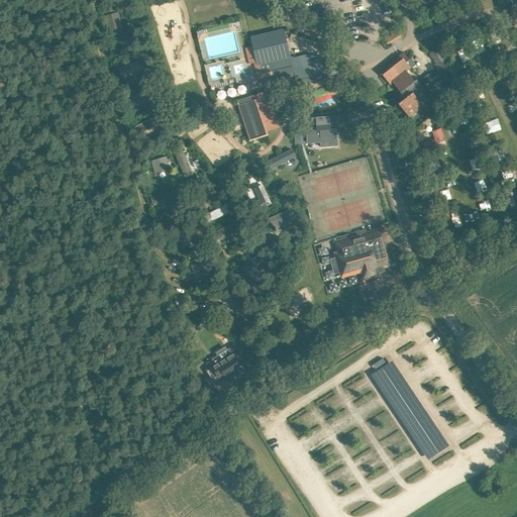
[(118,12),(106,14),(110,33),(121,30),(118,12)]
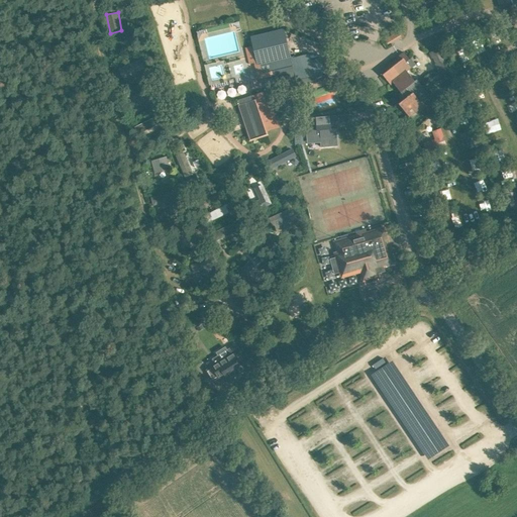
[(293,65),(284,28),(250,36),(252,45),(244,47),(248,65),(254,63),(257,79),(273,75),(275,82),(296,77),(297,84),(324,78),(324,77),(323,78),(322,76),(327,74),(325,66),(323,66),(321,58),(293,65)]
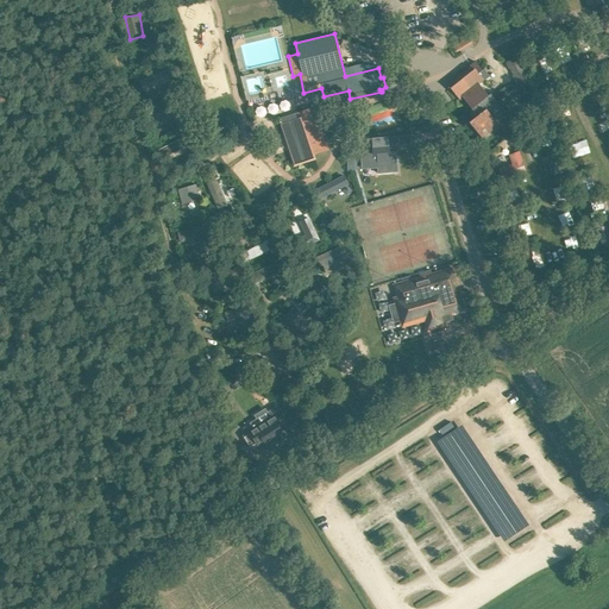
[(454,51),(471,43),(468,37),(451,45),(454,51)]
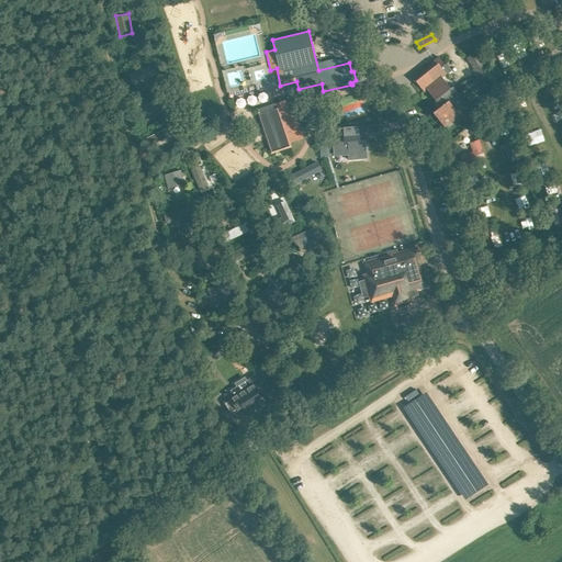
[(315,36),(314,42),(329,46),(332,41),(315,36)]
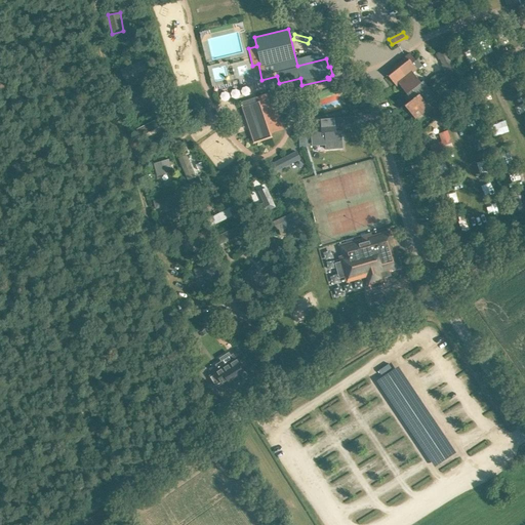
[(410,53),(396,64),(399,68),(389,76),(397,86),(400,84),(411,99),(405,105),(415,118),(430,107),(419,94),(429,87),(422,81),(421,82),(413,72),(417,69),(412,63),(415,59),(410,53)]
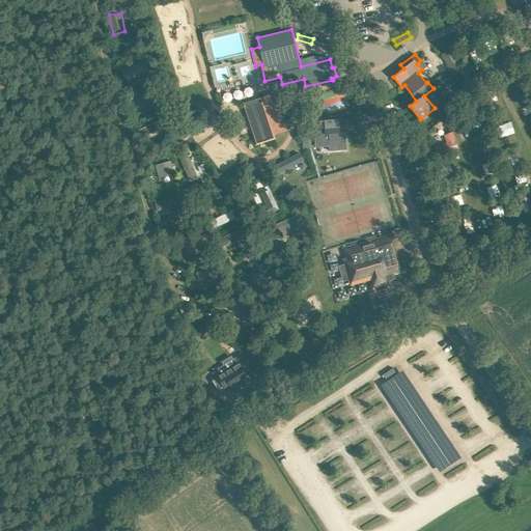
[(126,77),(148,71),(145,61),(123,67),(126,77)]
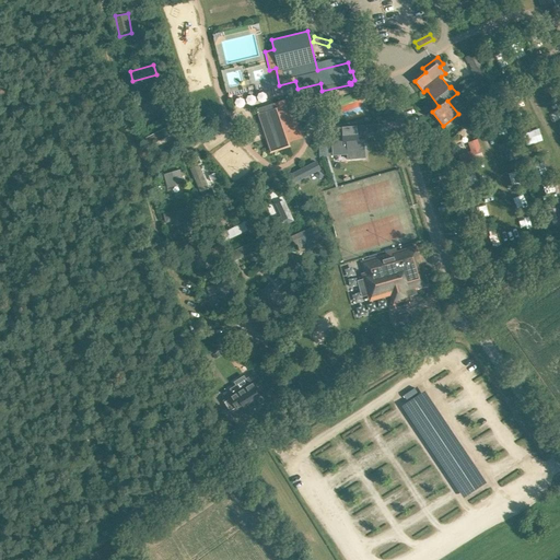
[(290,113),(286,98),(257,108),(258,113),(257,114),(270,153),(291,147),(290,141),(302,138),(293,111),(290,113)]
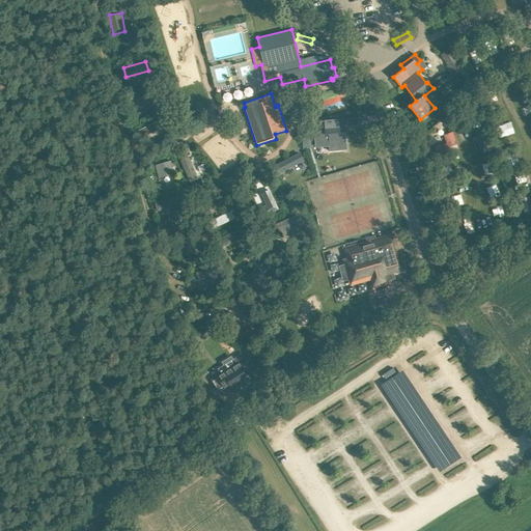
[(343,118),(315,121),(317,139),(329,138),(330,151),(347,150),(346,146),(346,145),(345,132),(344,132),(344,127),(343,119),(343,118)]
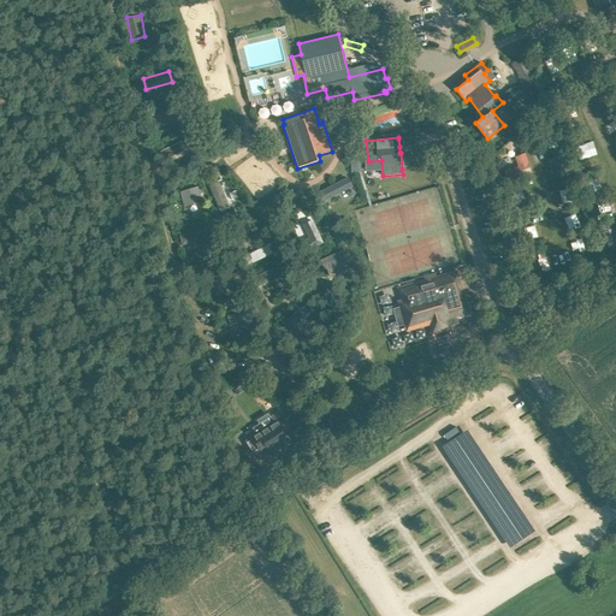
[(517,166),(504,171),(507,182),(532,173),(526,153),(515,157),(517,166)]
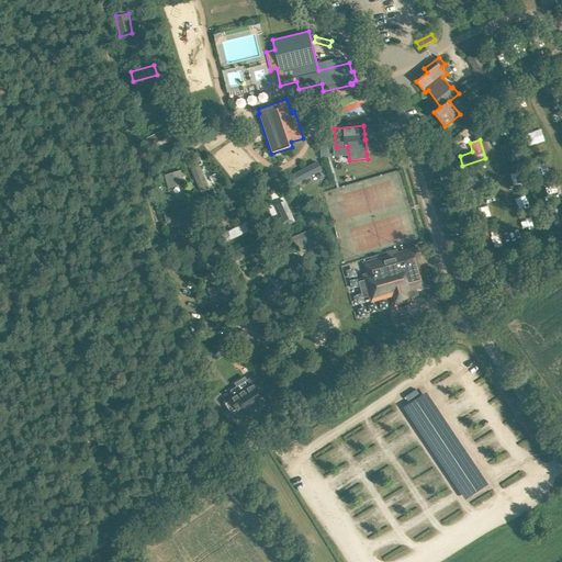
[(552,161),(535,165),(538,177),(554,172),(552,161)]
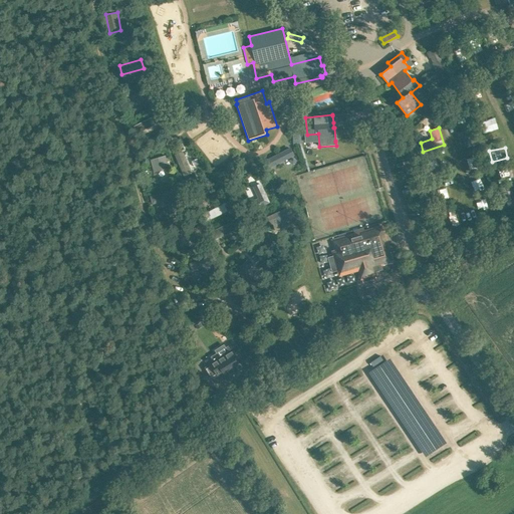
[(150,159),(153,172),(168,169),(165,155),(150,159)]
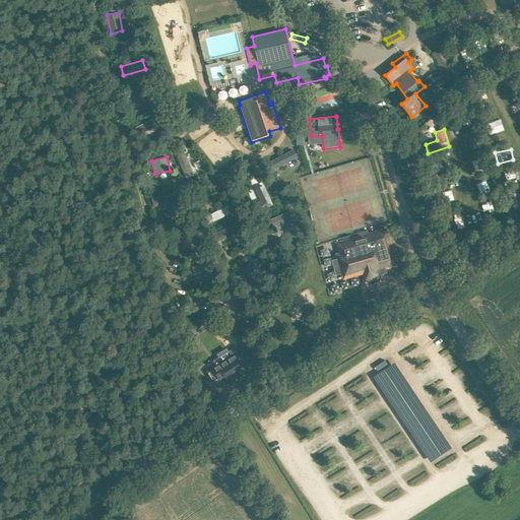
[(486,179),(478,180),(479,188),(488,186),(486,179)]
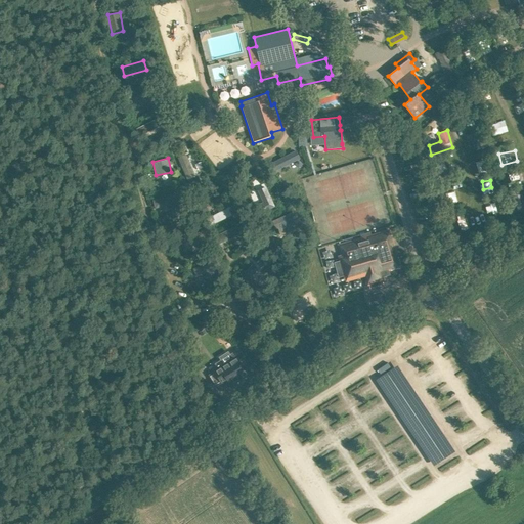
[(266,186),(251,192),(259,213),(274,206),(266,186)]
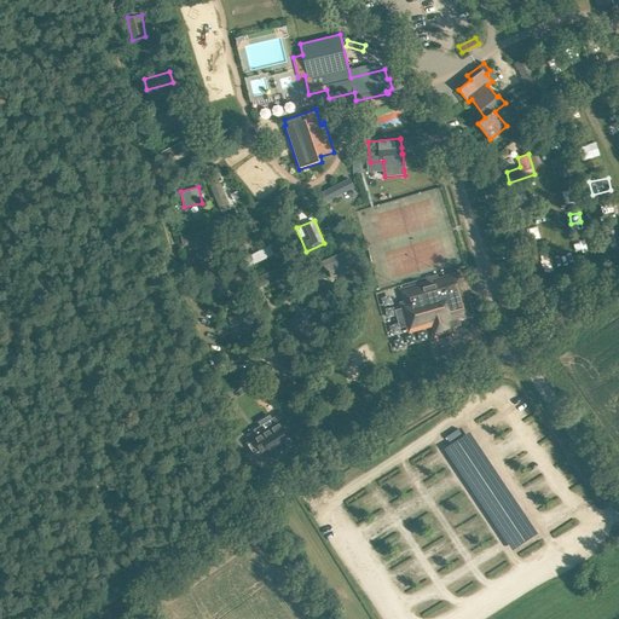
[(189,244),(207,243),(206,230),(186,232),(189,244)]
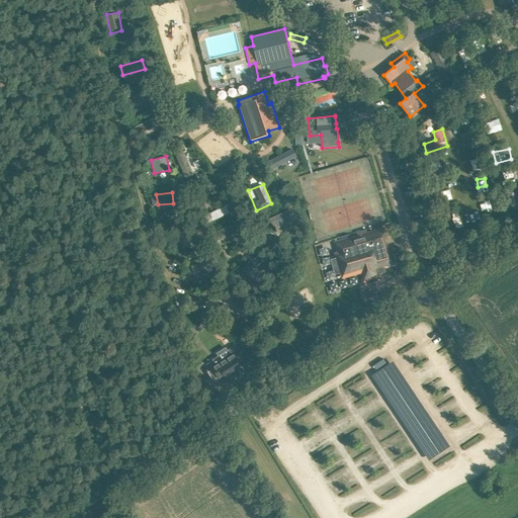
[(226,204),(203,216),(207,224),(230,212),(226,204)]
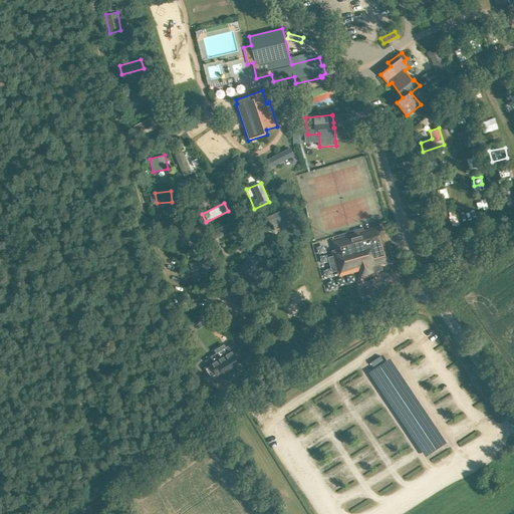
[(270,230),(292,223),(287,208),(265,215),(270,230)]
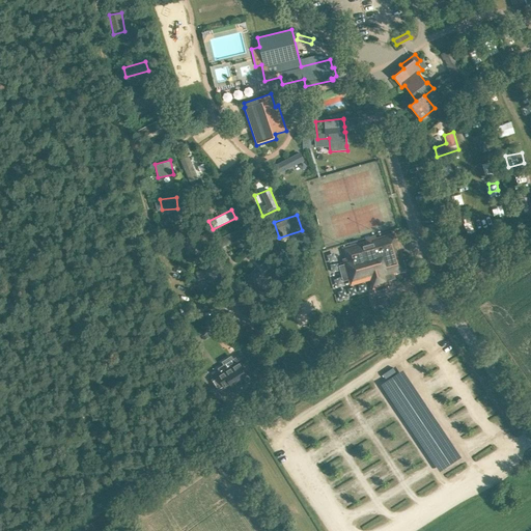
[(239,229),(220,236),(224,246),(243,238),(239,229)]
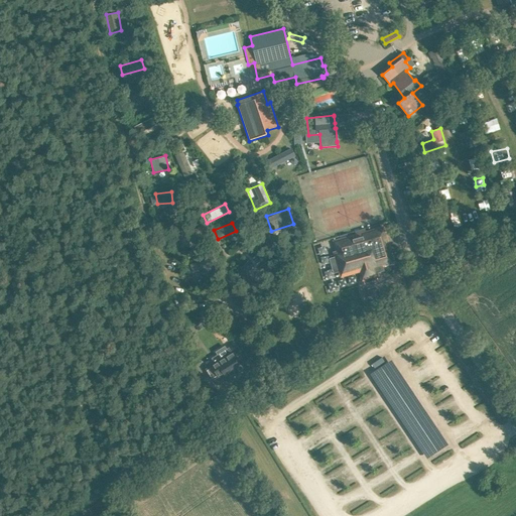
[(339,271),(341,271),(342,275),(350,273),(357,270),(361,282),(363,281),(364,282),(377,278),(374,268),(394,262),(390,249),(383,227),(340,240),(343,250),(334,253),(339,271)]
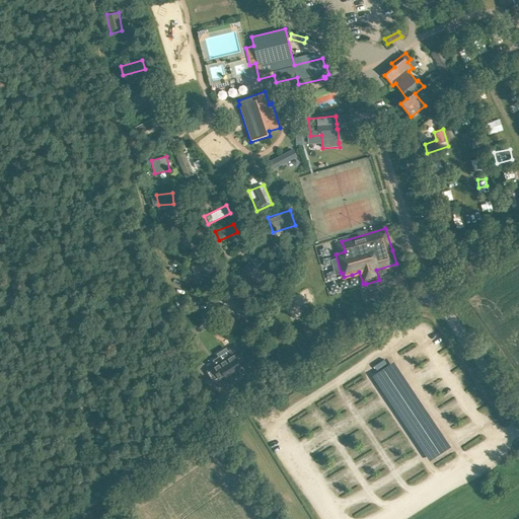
[(179,244),(194,241),(192,232),(177,235),(179,244)]
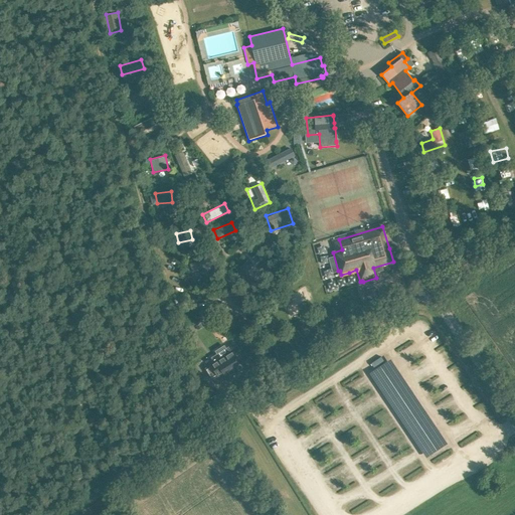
[(188,264),(192,273),(207,268),(203,258),(188,264)]
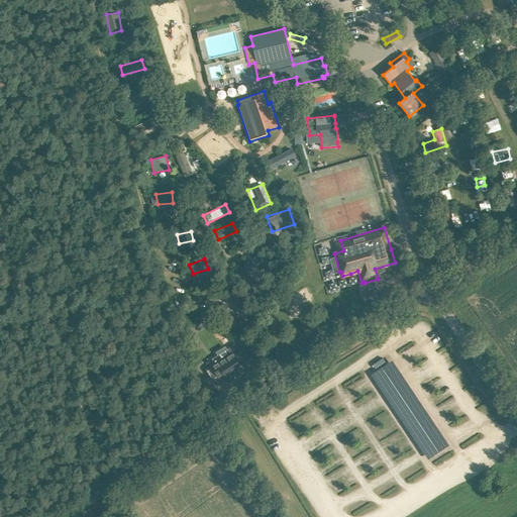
[(238,269),(246,278),(255,270),(247,261),(238,269)]
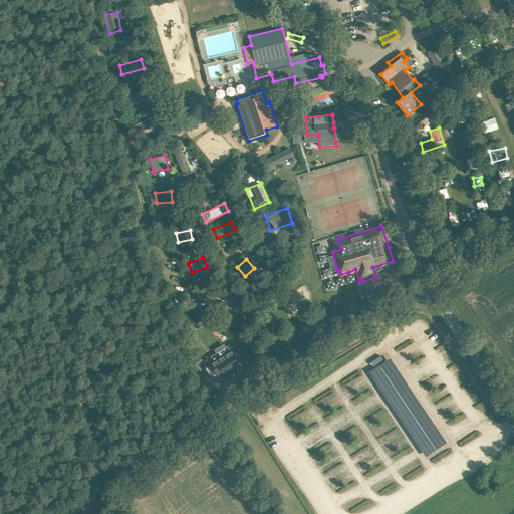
[(237,347),(229,352),(211,363),(218,375),(224,372),(227,377),(247,364),(246,363),(250,361),(244,352),(242,348),(240,345),(237,347)]
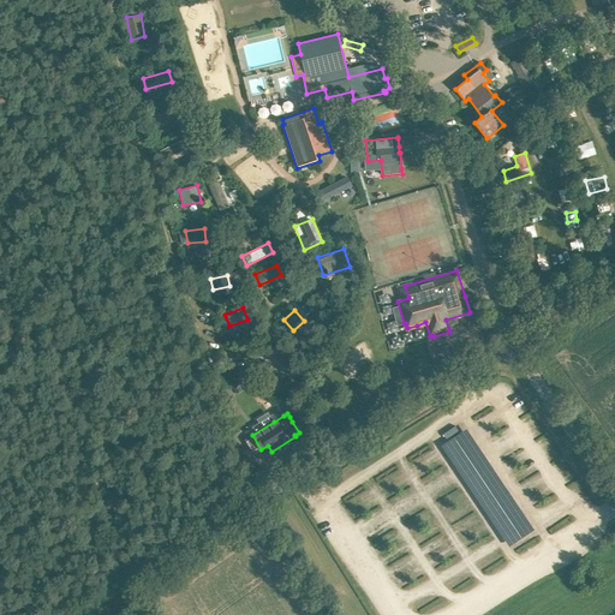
[(536,529),(467,428),(442,445),(509,547),(536,529)]
